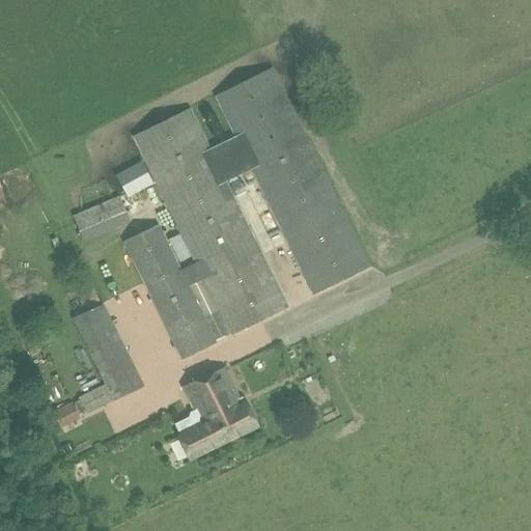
[(314,296),(370,269),(274,70),(217,96),(236,137),(211,149),(191,110),(135,137),(197,264),(204,279),(231,336),(287,308),(227,184),(253,171),(314,296)]
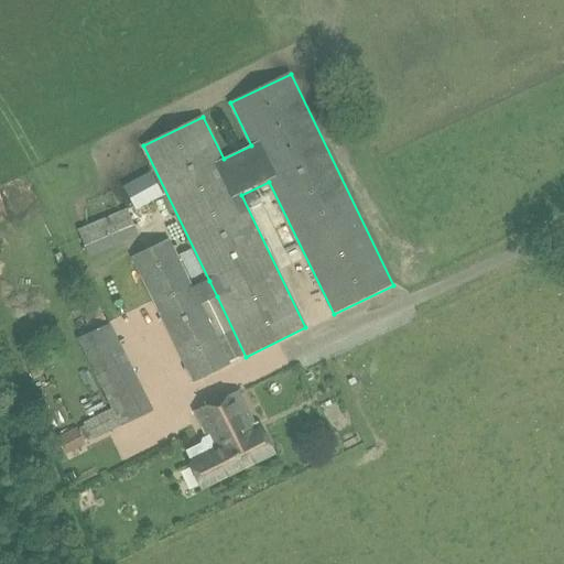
[(89,258),(125,243),(140,237),(128,209),(78,230),(82,238),(89,258)]
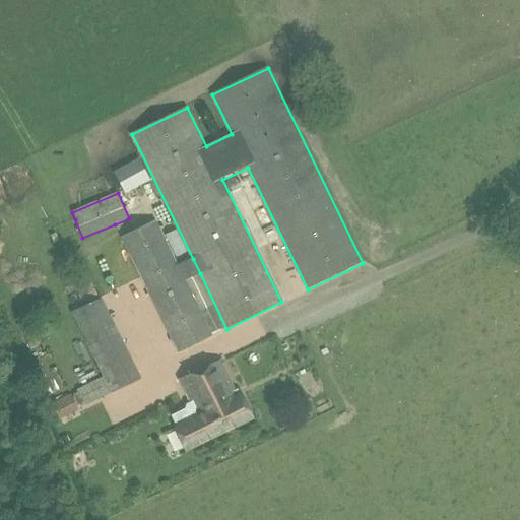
[(200,273),(193,259),(178,267),(156,221),(123,238),(178,352),(211,337),(185,281),(200,273)]
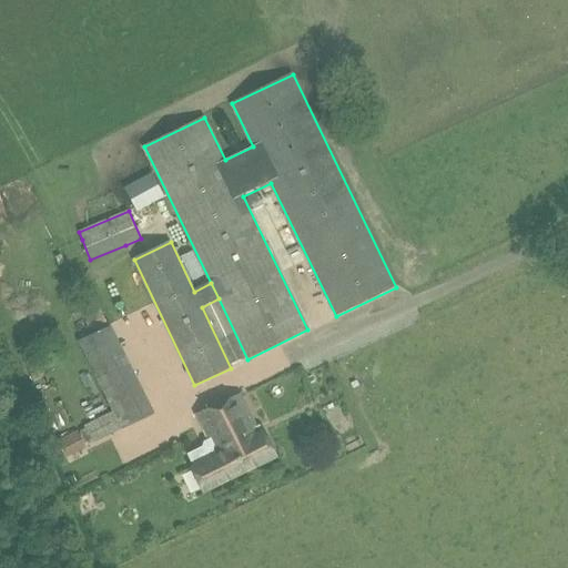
[(113,412),(84,426),(91,438),(93,443),(154,413),(134,373),(101,389),(113,412)]
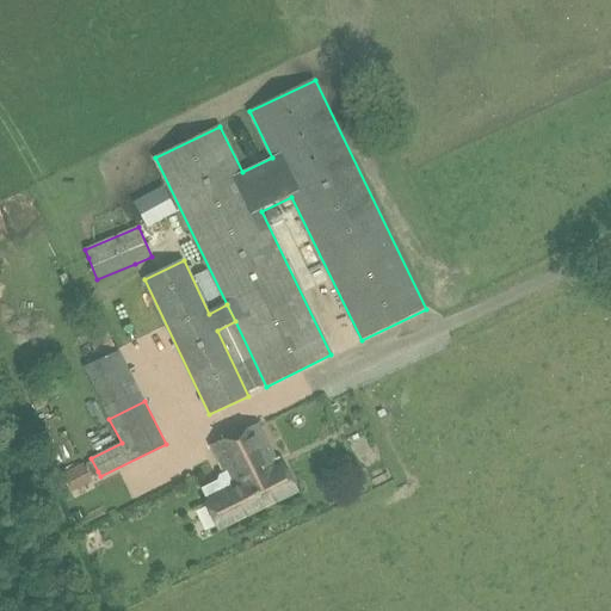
[(218,528),(296,491),(284,467),(281,468),(259,424),(211,446),(226,479),(203,489),(209,503),(207,504),(218,528)]
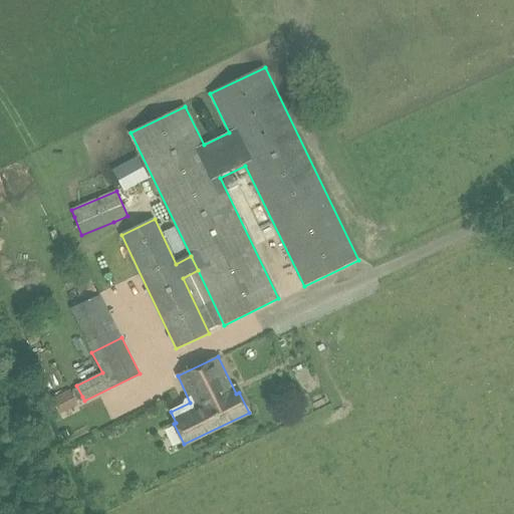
[(74,401),(69,390),(51,399),(59,414),(77,406),(74,401)]
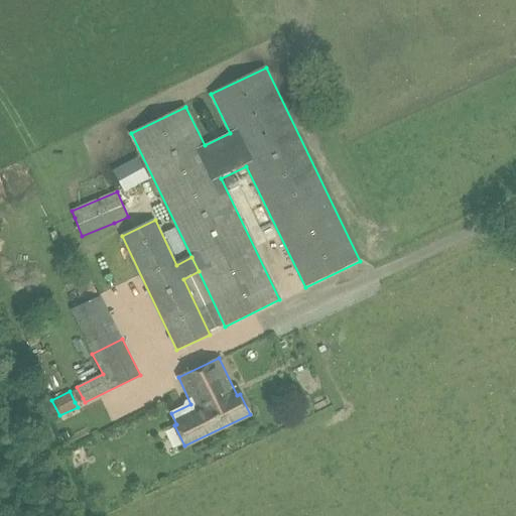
[(68,431),(60,433),(63,439),(70,437),(68,431)]
